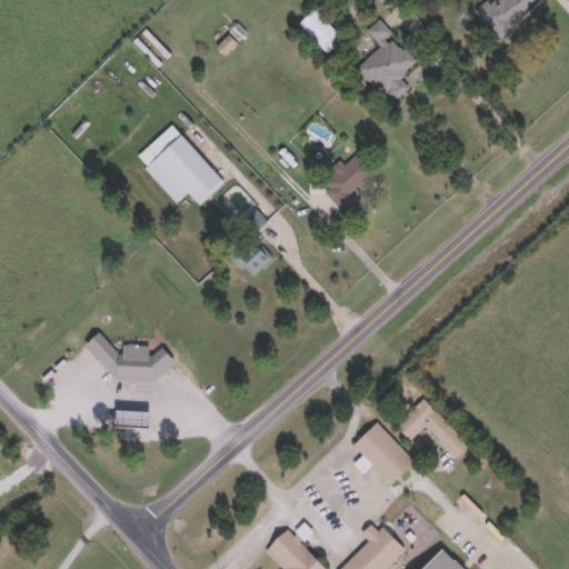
[(537,0),(500,37),(475,10),(485,0),(537,0)]
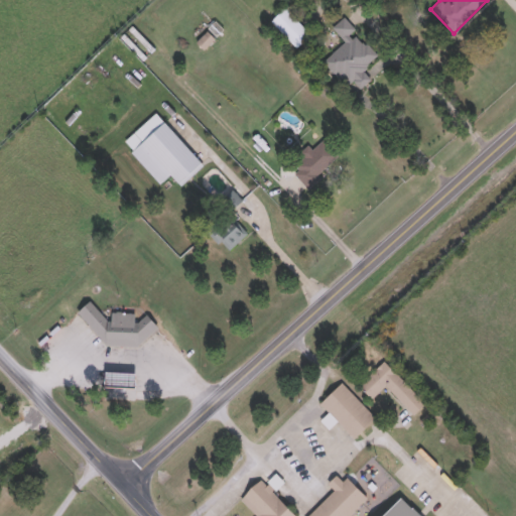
[(310,33),(296,47),(270,20),(284,6),(310,33)]
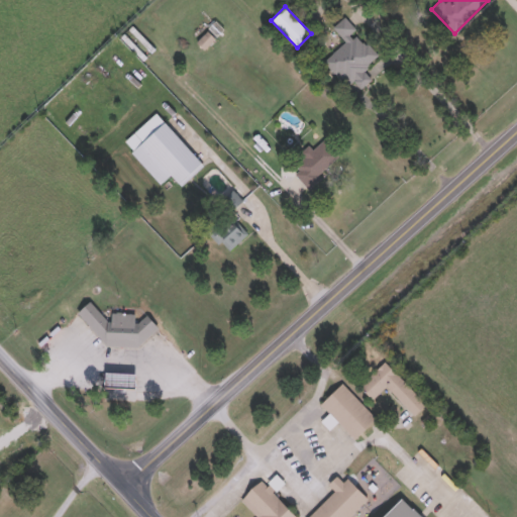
[(364,69),(372,79),(356,92),(327,58),(346,42),(333,26),(344,16),(378,56),(364,69)]
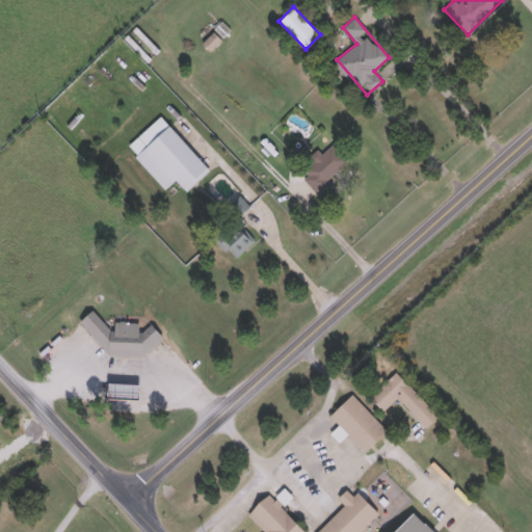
[(210,50),(203,42),(214,32),(221,40),(210,50)]
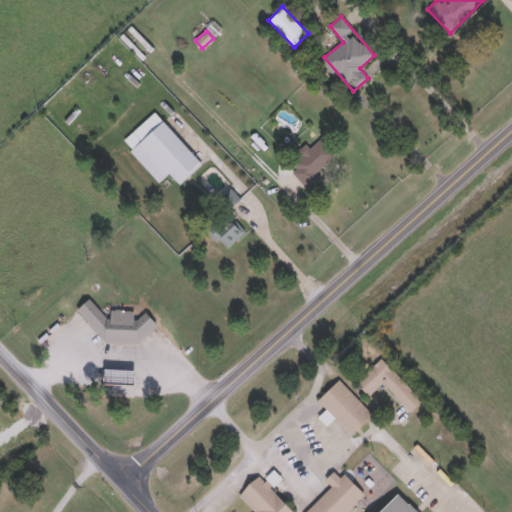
[(159,182),(123,140),(156,111),(201,164),(179,183),(169,172),(159,182)]
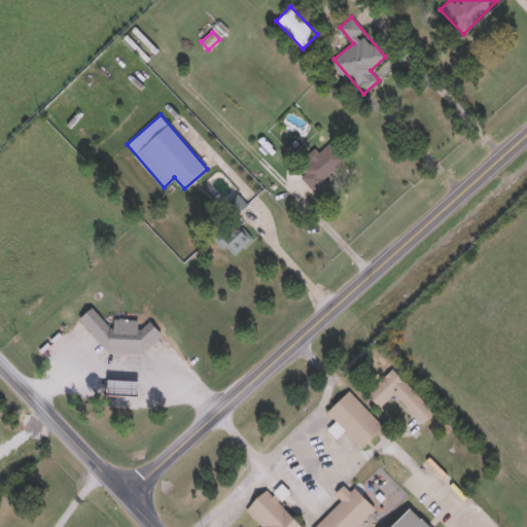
[(315,190),(299,175),(312,162),(308,156),(316,149),(319,153),(330,143),(347,160),(315,190)]
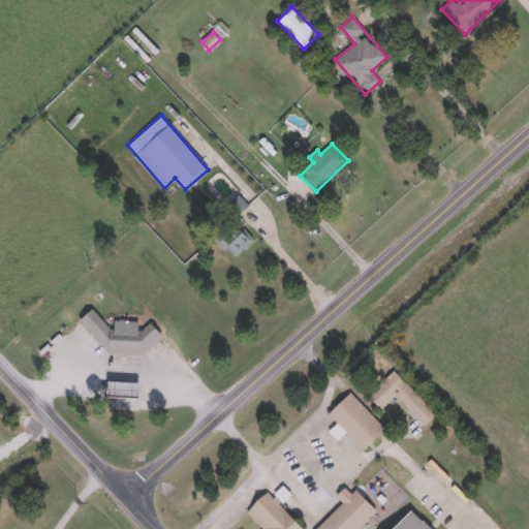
[(247,205),(239,213),(229,204),(239,195),(247,205)]
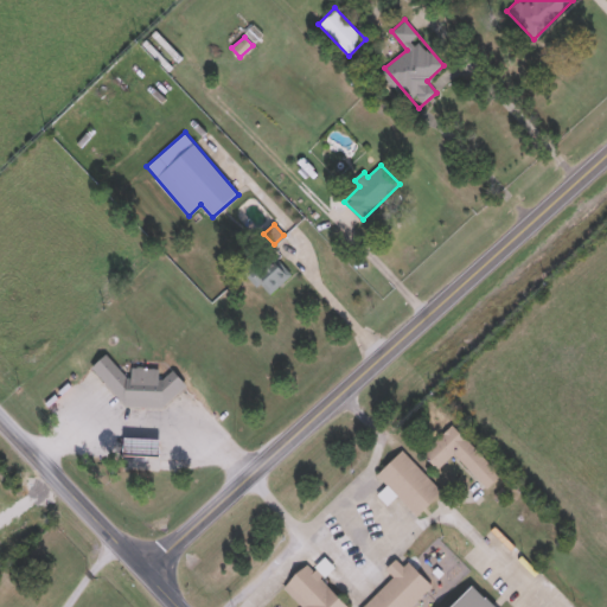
[(251,272),(274,254),(291,275),(268,294),(251,272)]
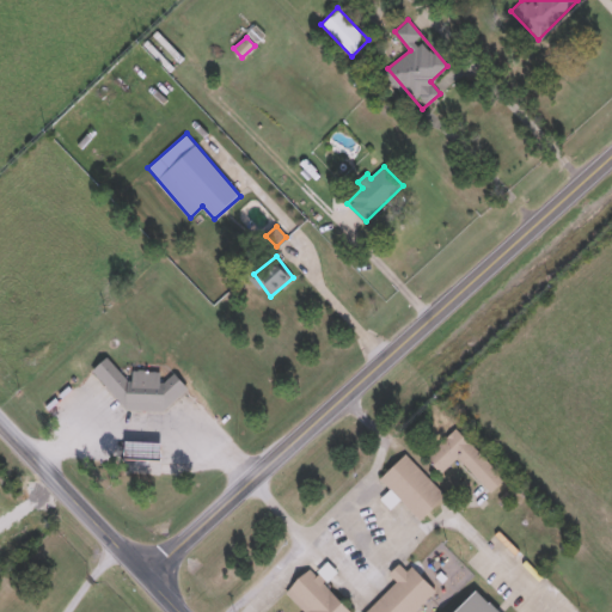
[(163,409),(127,408),(92,368),(106,355),(128,379),(138,369),(157,369),(165,379),(173,371),(188,387),(163,409)]
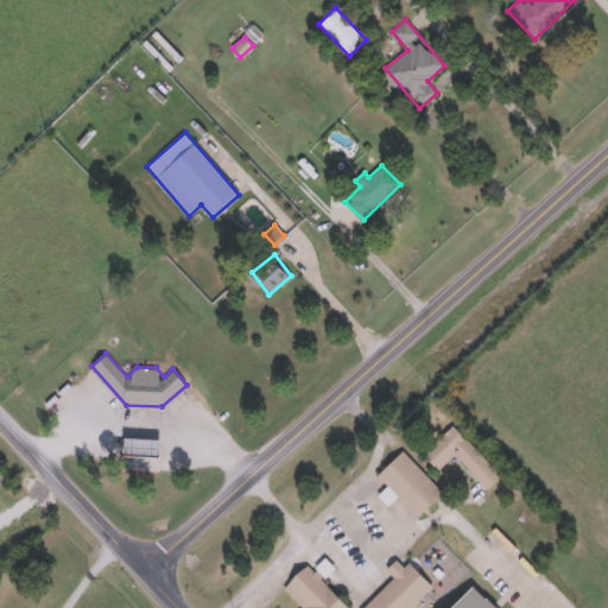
[(424,451),(454,424),(501,475),(488,488),(455,453),(438,467),(424,451)]
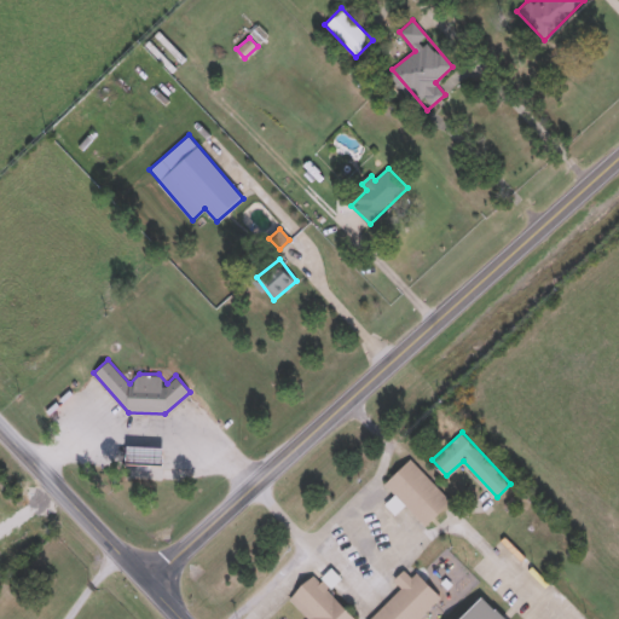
[(163,445),(163,463),(125,463),(125,445),(163,445)]
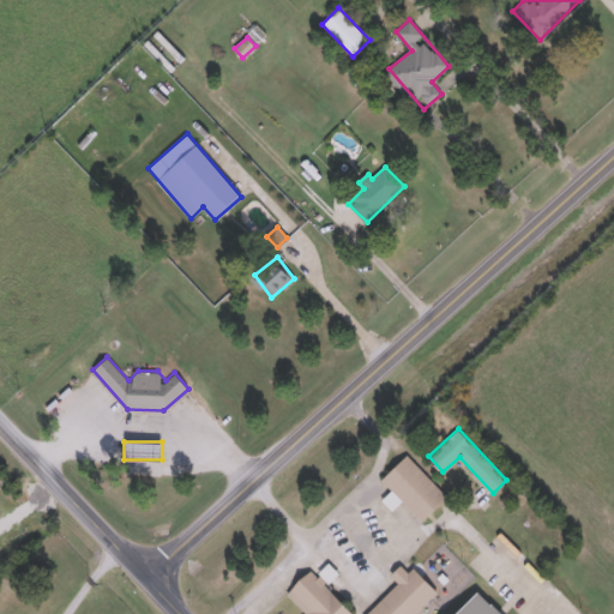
[(447,497),(421,521),(381,479),(407,453),(447,497)]
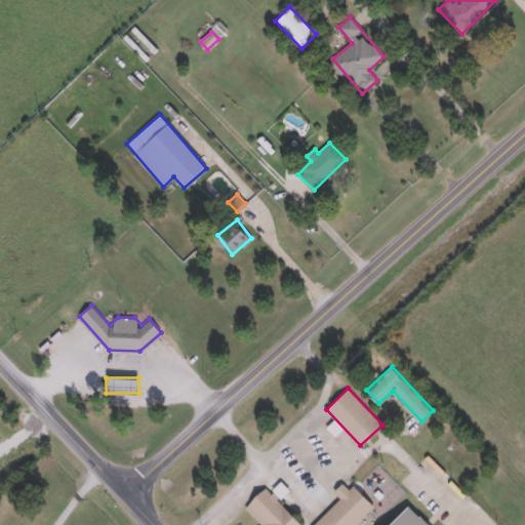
[(428,524),(389,524),(408,506),(428,524)]
